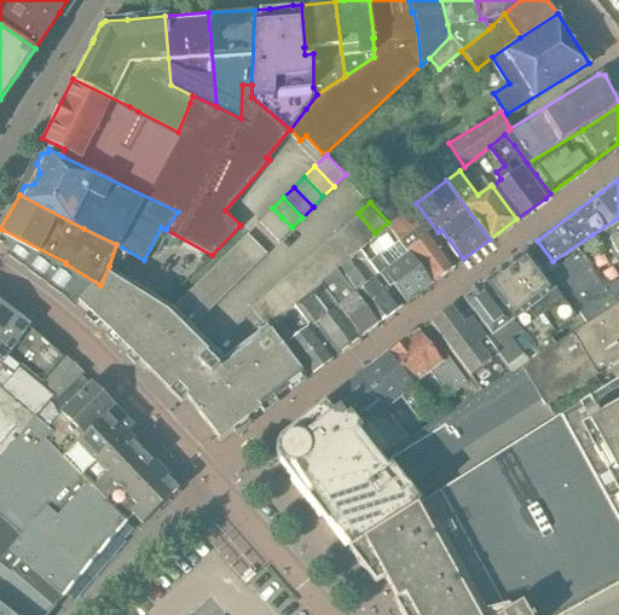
[(438,232),(416,203),(388,225),(409,250),(432,282),(458,261),(438,232)]
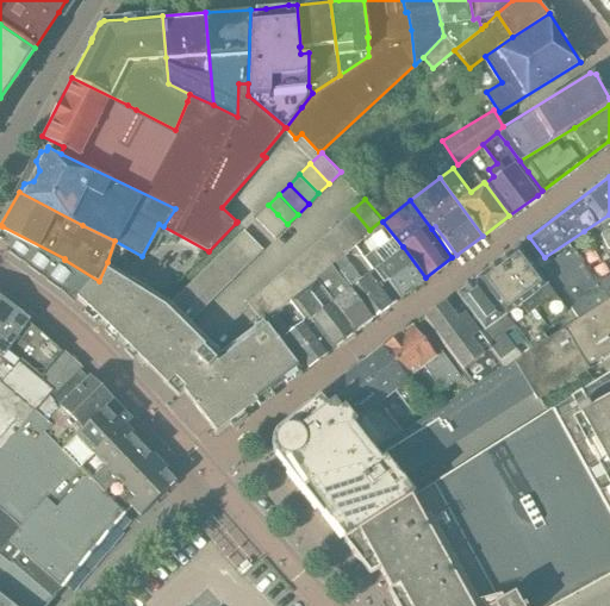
[(268,205),(256,216),(266,226),(278,214),(268,205)]
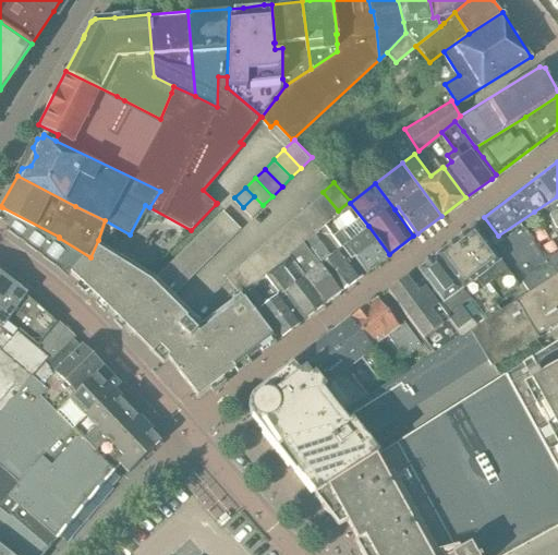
[(263,205),(254,196),(243,207),(252,216),(263,205)]
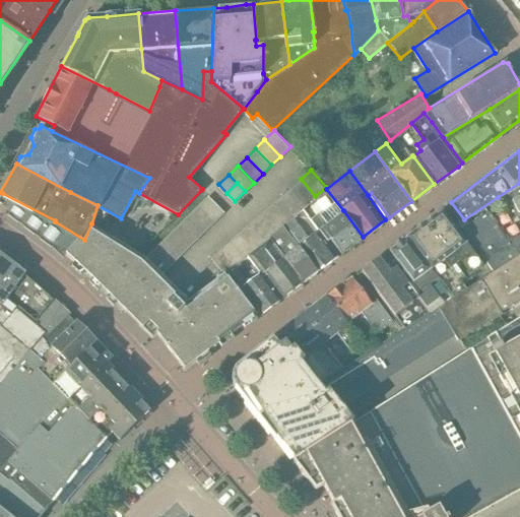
[(519,253),(519,251),(519,183),(498,197),(503,206),(512,201),(519,215),(519,243),(515,246),(519,253)]
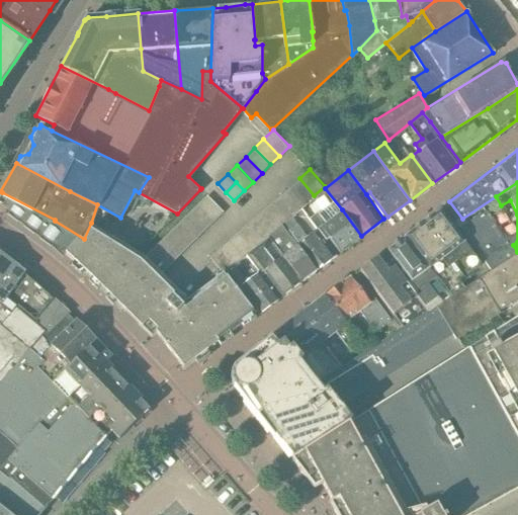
[(289,186),(281,194),(295,211),(305,203),(289,186)]
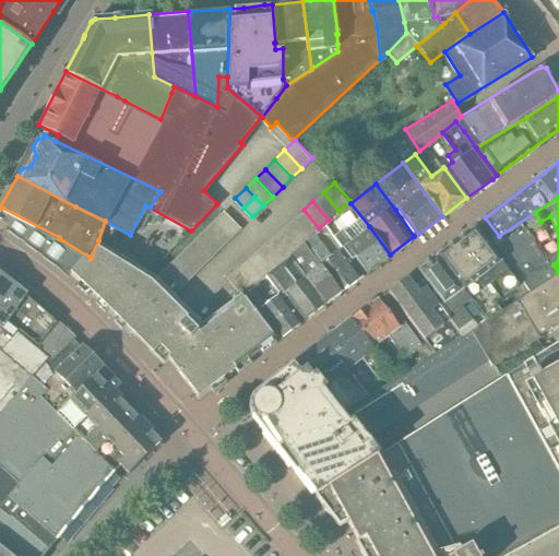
[(175,293),(157,275),(156,276),(155,275),(150,272),(98,240),(91,258),(59,238),(59,237),(2,208),(1,209),(0,210),(0,216),(57,259),(98,297),(135,334),(150,347),(153,352),(161,344),(170,354),(167,356),(199,395),(275,336),(245,298),(200,331),(187,318),(189,317),(185,312),(170,298),(175,294),(175,293)]
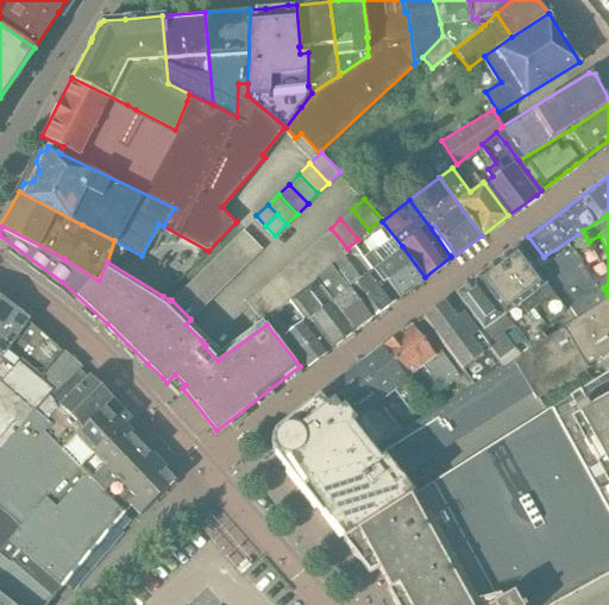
[(244,227),(233,239),(243,249),(253,237),(244,227)]
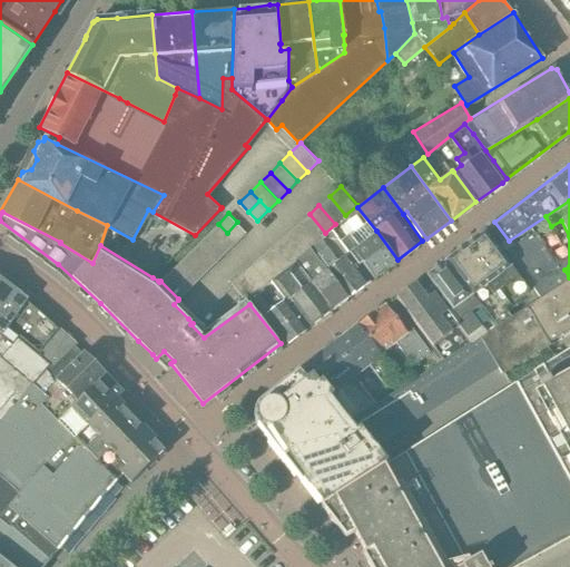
[(310,214),(300,222),(316,241),(325,233),(310,214)]
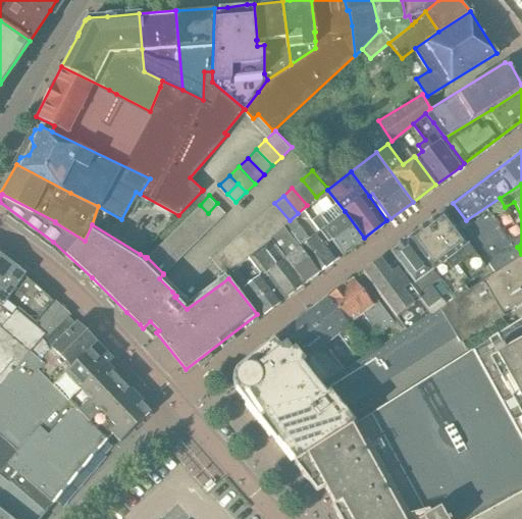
[(216,221),(225,211),(217,203),(208,213),(216,221)]
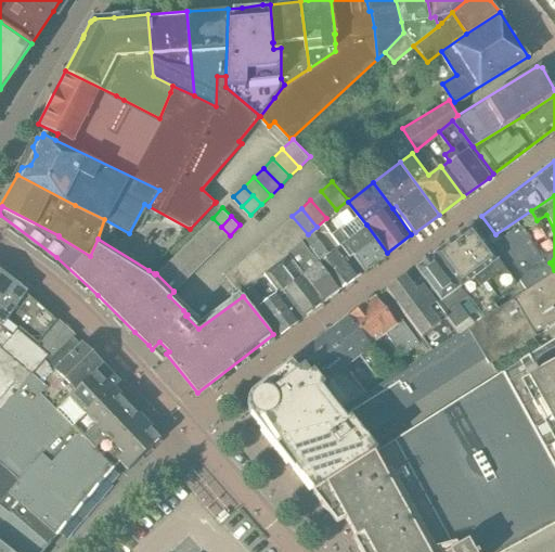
[(292,216),(283,223),(298,242),(308,234),(292,216)]
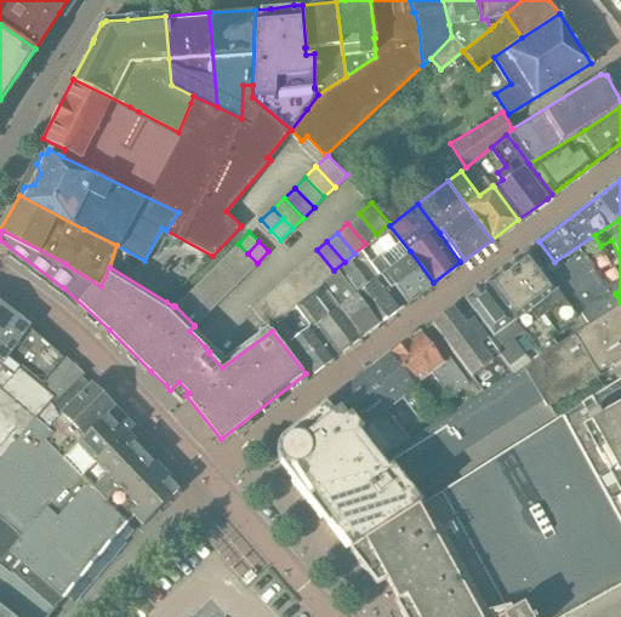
[(238,244),(227,253),(246,273),(257,263),(248,253),(238,244)]
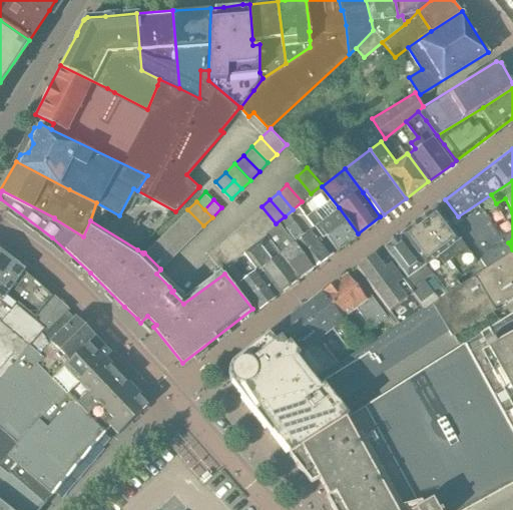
[(262,206),(252,213),(267,231),(276,223),(262,206)]
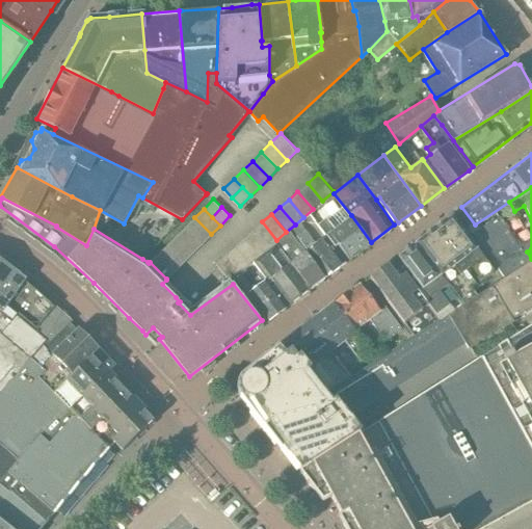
[(441,274),(462,303),(473,296),(472,294),(469,293),(469,290),(495,270),(452,214),(416,241),(441,274)]
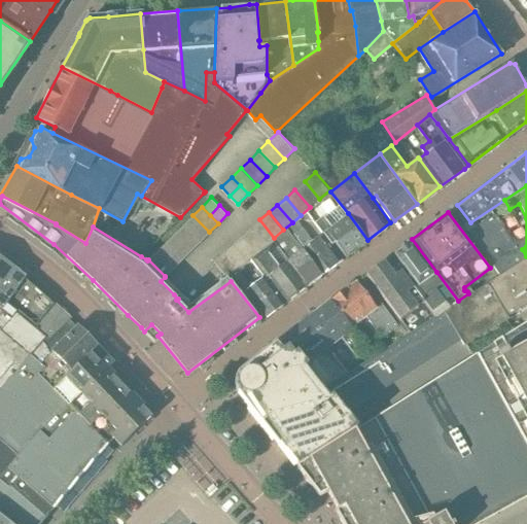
[(367,240),(348,213),(332,225),(323,213),(315,220),(323,232),(331,244),(335,241),(346,256),(346,255),(367,240)]
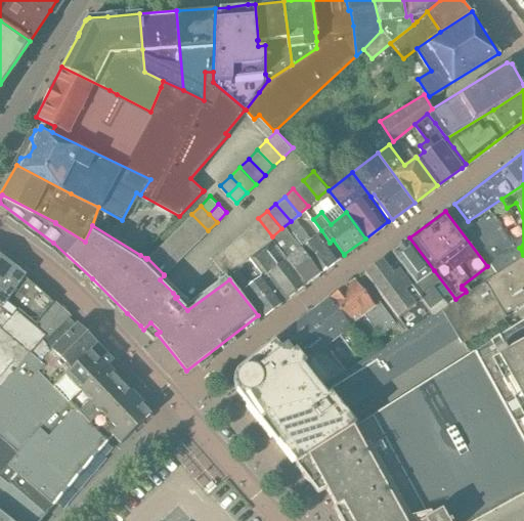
[(516,259),(517,259),(523,255),(519,248),(518,245),(512,248),(508,240),(506,241),(496,222),(497,221),(496,218),(495,217),(494,217),(491,212),(464,229),(478,249),(486,261),(495,272),(516,259)]
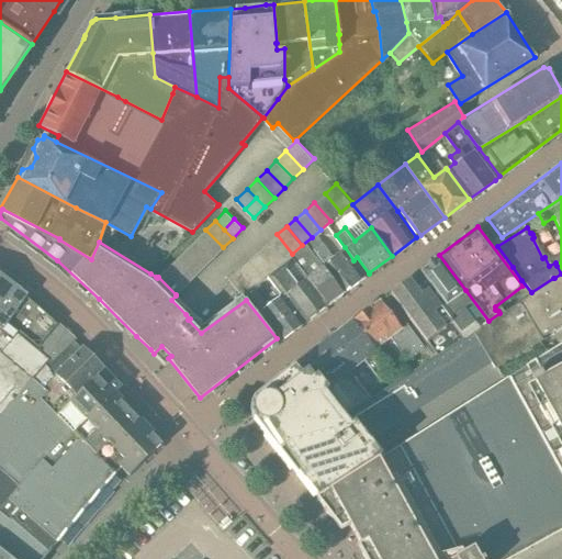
[(205,230),(195,239),(213,257),(223,247),(205,230)]
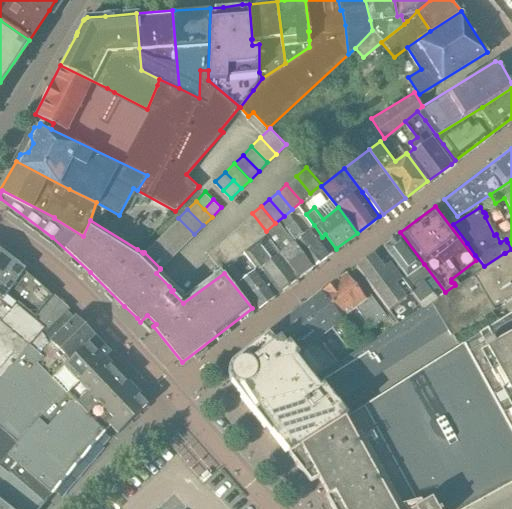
[(252,213),(243,221),(258,238),(266,231),(252,213)]
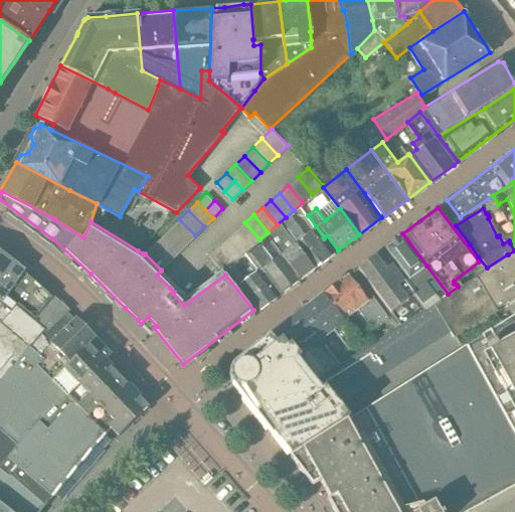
[(179,219),(171,228),(187,244),(195,235),(179,219)]
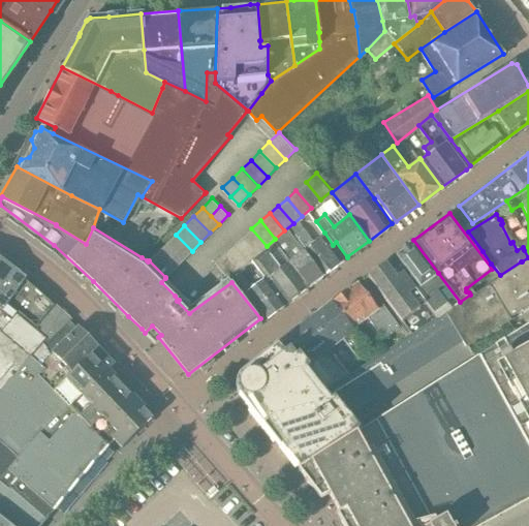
[(308,286),(323,275),(288,227),(273,240),(274,242),(308,286)]
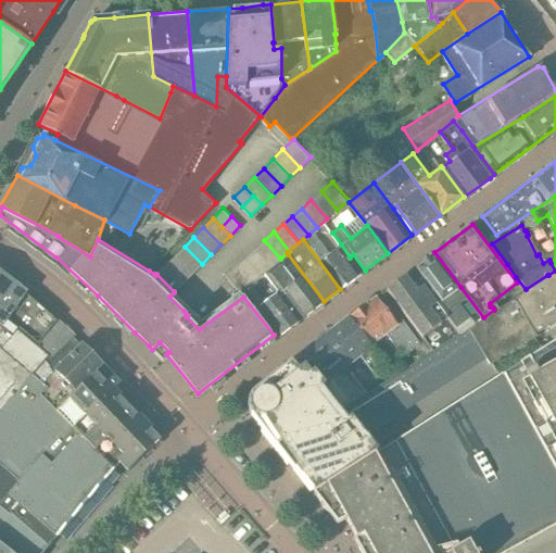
[(362,273),(350,258),(341,244),(329,253),(319,239),(311,246),(339,285),(344,280),(346,284),(362,273)]
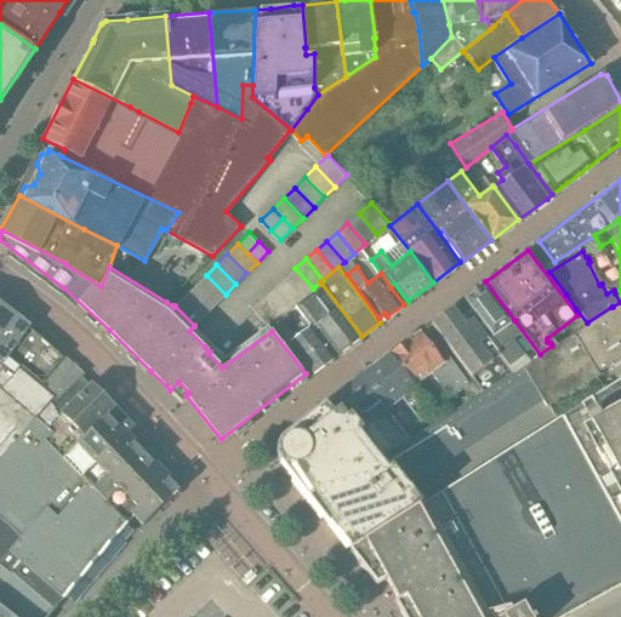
[(295,268),(285,276),(302,297),(313,289),(295,268)]
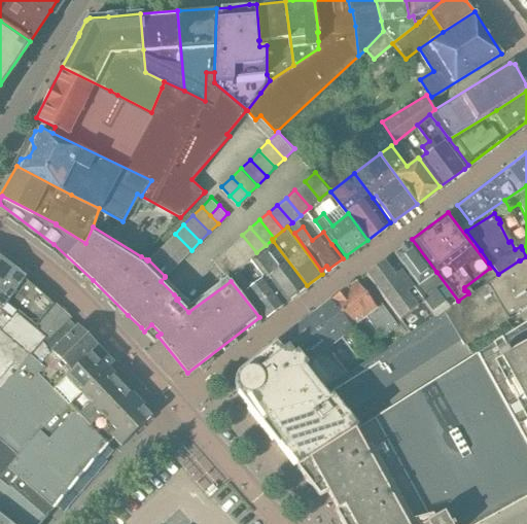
[(175,234),(166,242),(182,258),(191,250),(175,234)]
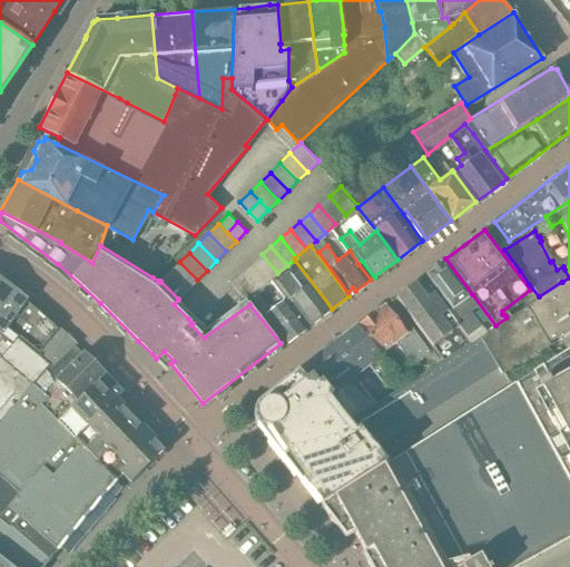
[(262,254),(252,262),(268,281),(277,273),(262,254)]
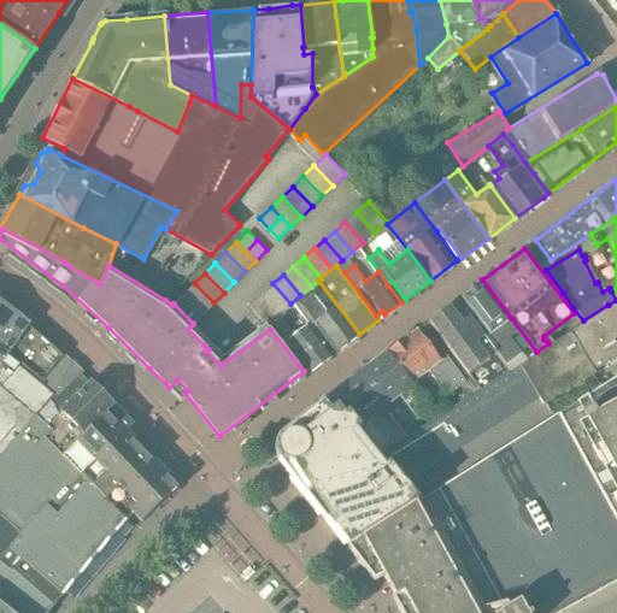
[(511,318),(482,280),(460,295),(489,334),(486,336),(510,369),(519,361),(536,352),(511,318)]
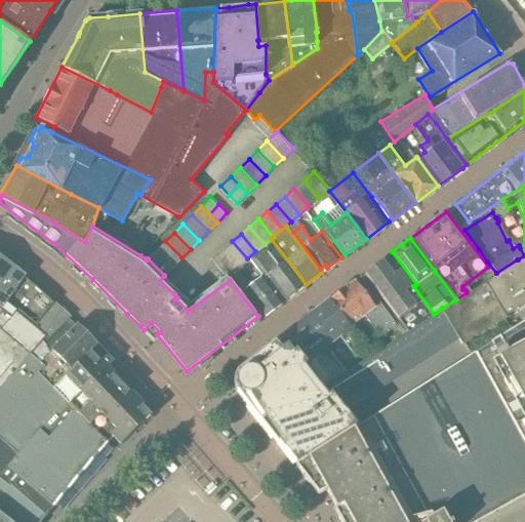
[(306,284),(272,240),(259,250),(256,252),(249,257),(263,274),(265,277),(268,274),(286,298),(306,284)]
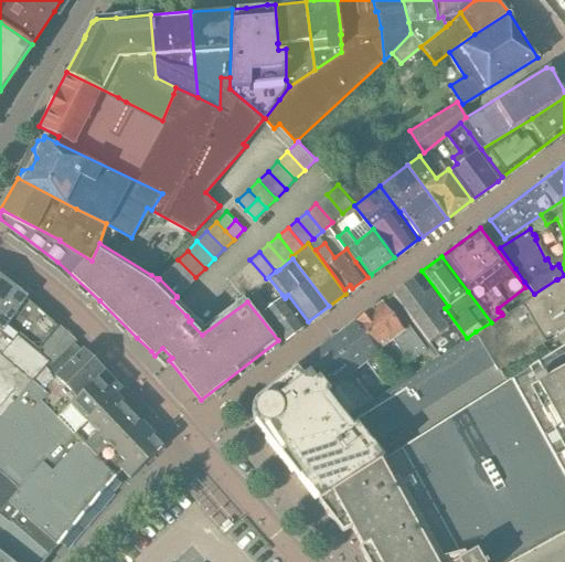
[(185,287),(195,277),(178,260),(168,269),(185,287)]
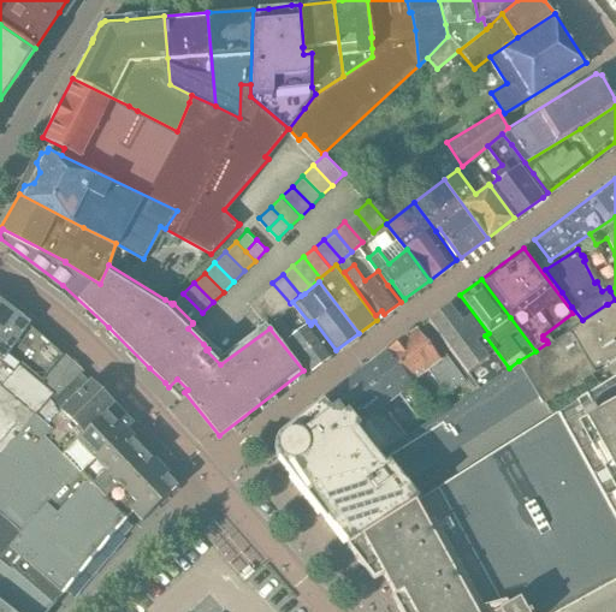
[(272,283),(262,292),(279,313),(283,309),(290,303),(272,283)]
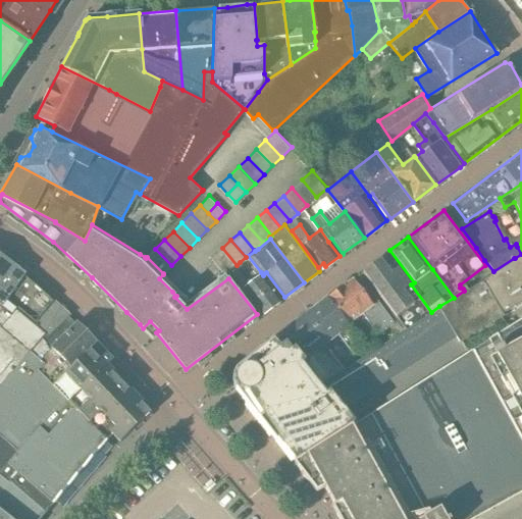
[(222,248),(211,257),(226,274),(237,265),(222,248)]
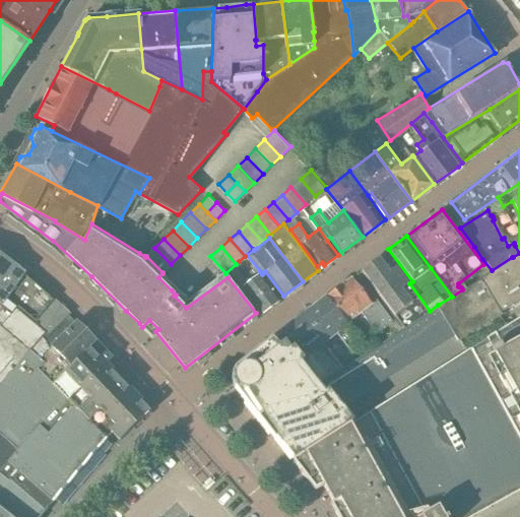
[(146,256),(163,272),(171,264),(154,248),(146,256)]
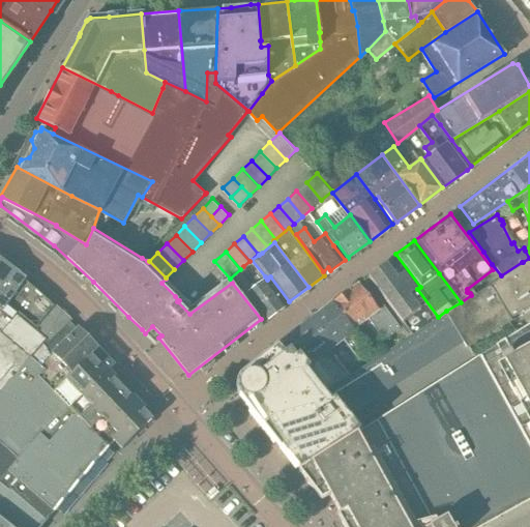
[(15,313),(46,338),(51,341),(69,320),(71,318),(25,276),(18,269),(0,256),(0,309),(10,317),(15,313)]
